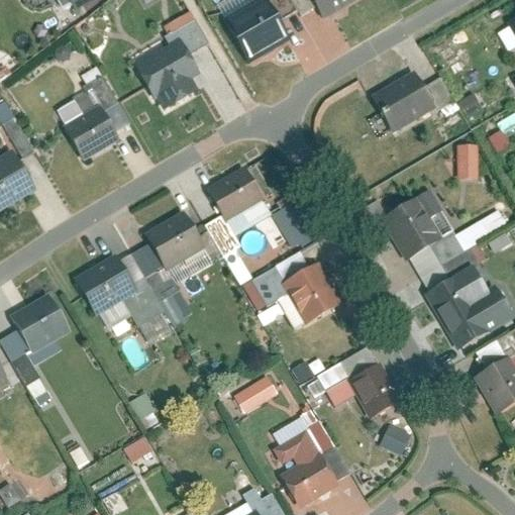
[(62,0),(70,13),(93,0),(62,0)]
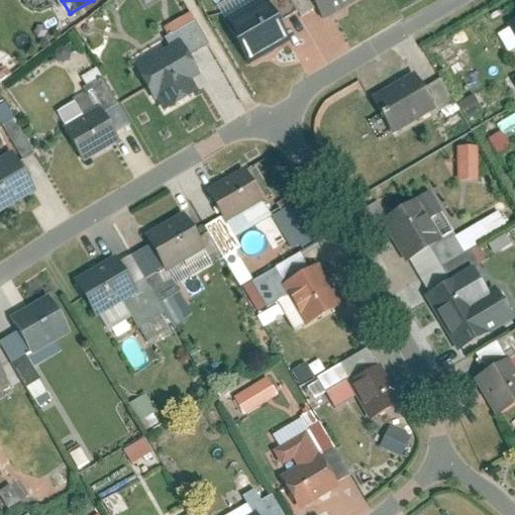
[(319,0),(327,9),(342,0),(299,0),(300,2),(303,0),(319,0)]
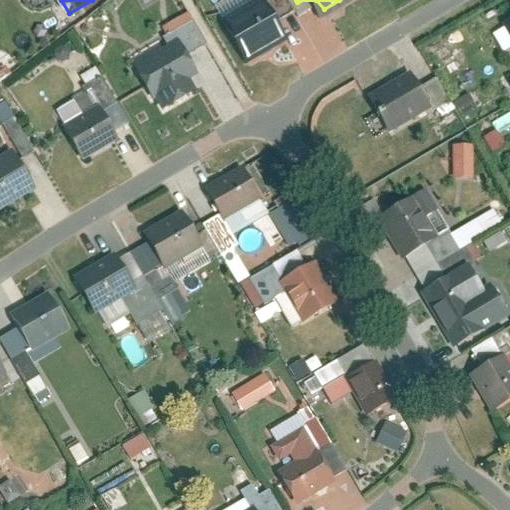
[(223,24),(243,60),(281,39),(260,2),(223,24)]
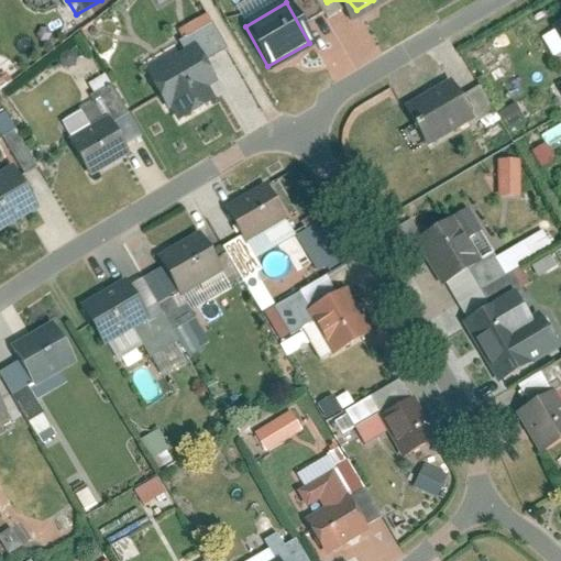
[(216,35),(163,66),(186,108),(188,107),(224,85),(213,66),(228,58),(216,35)]
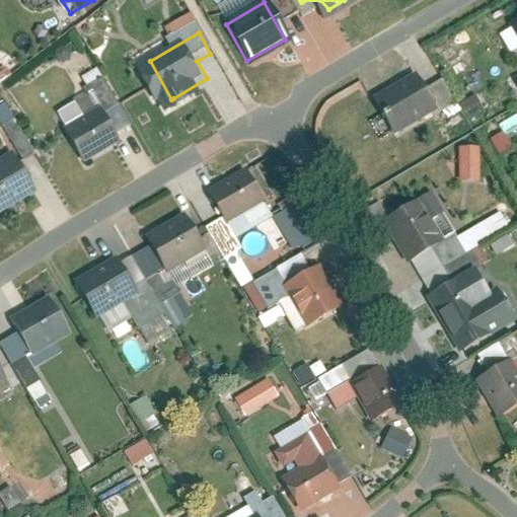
[(424,77),(383,99),(397,125),(438,102),(424,77)]
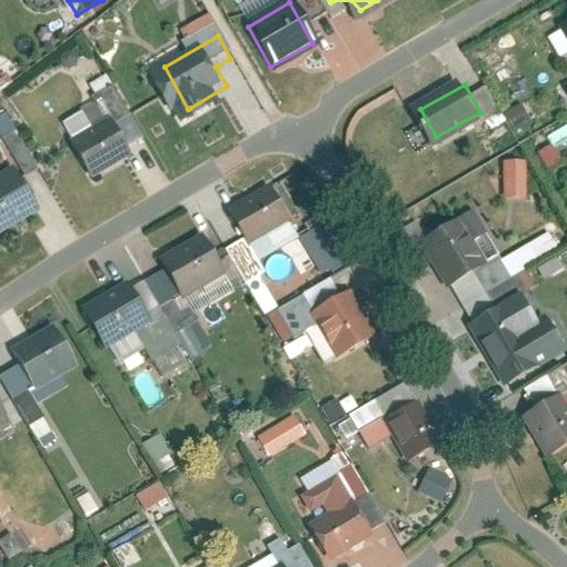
[(66,126),(93,176),(131,156),(103,106),(66,126)]
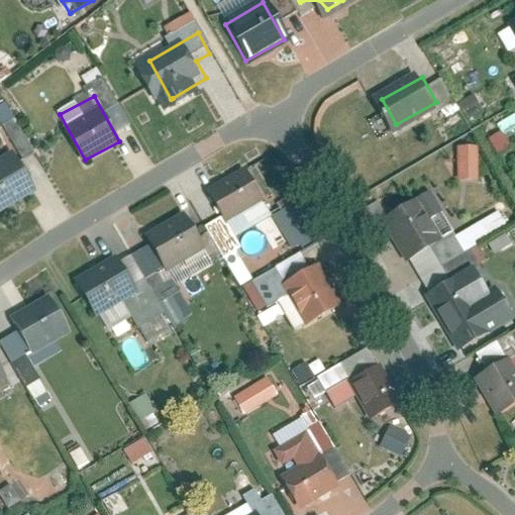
[(0,111),(0,119),(21,157),(33,149),(8,107),(0,111)]
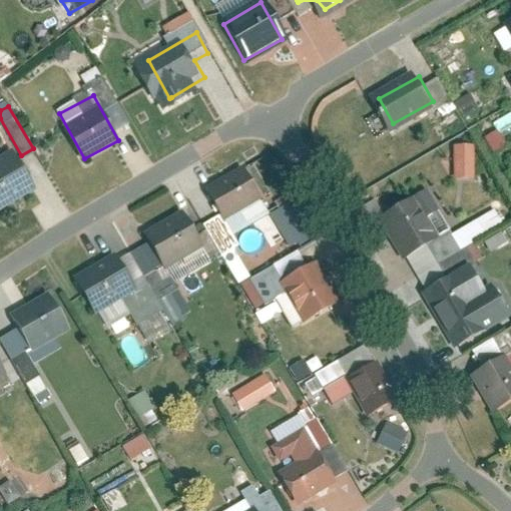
[(493,150),(505,144),(497,129),(485,135),(493,150)]
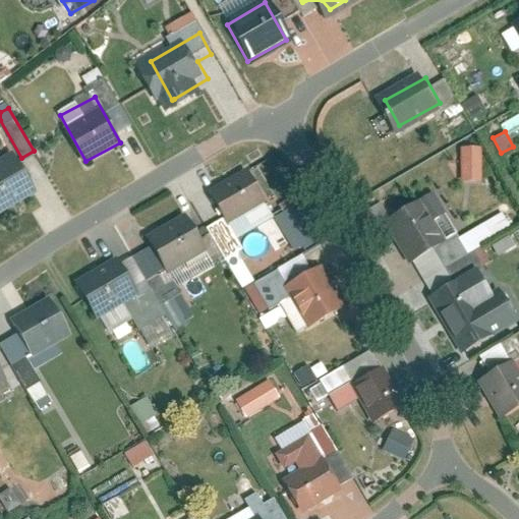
[(482,180),(480,145),(458,146),(460,181),(482,180)]
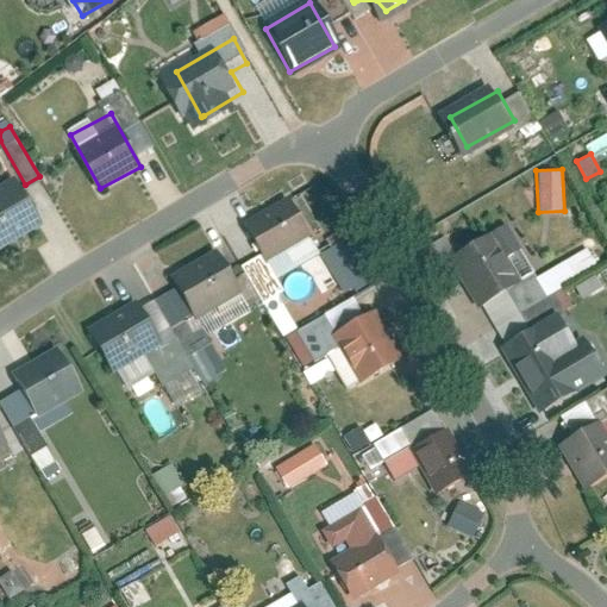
[(0,192),(0,233),(41,210),(22,179),(0,192)]
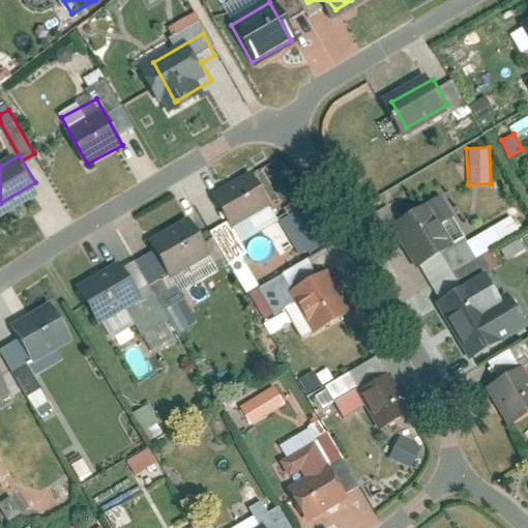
[(257,172),(225,191),(238,214),(271,196),(257,172)]
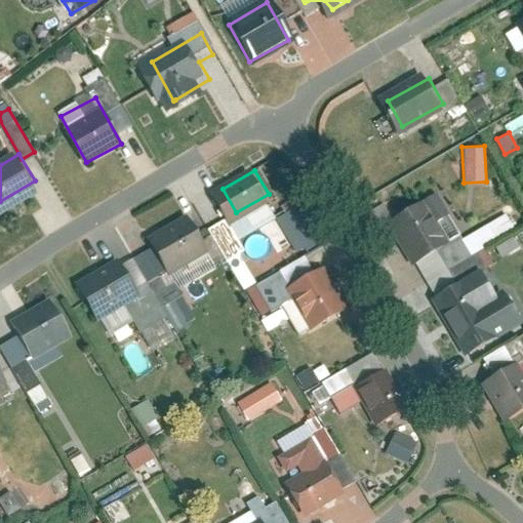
[(421,201),(394,216),(417,262),(446,246),(421,201)]
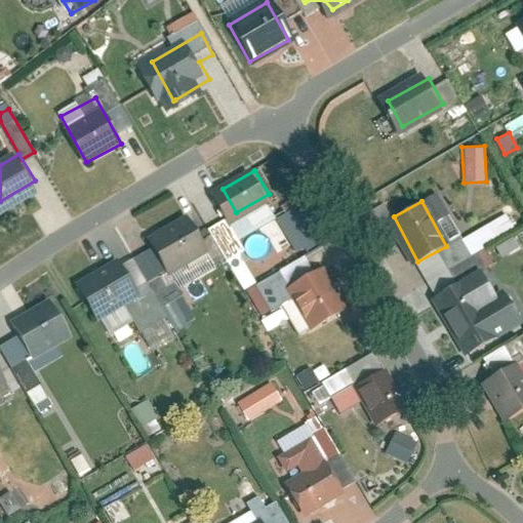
[(460,236),(467,250),(514,229),(508,214),(460,236)]
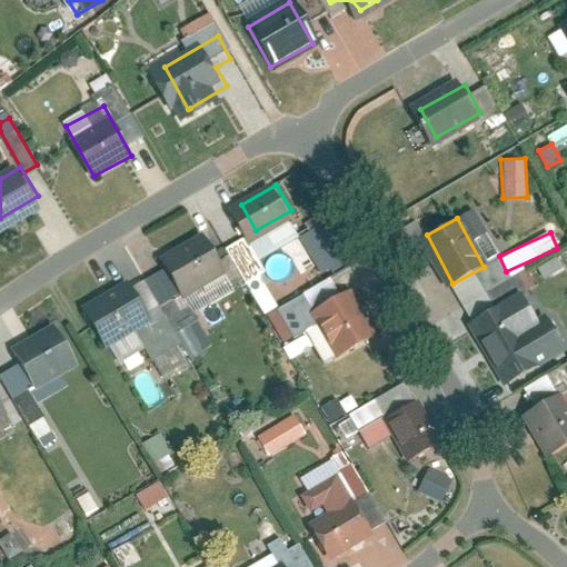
[(221,269),(202,238),(160,264),(179,295),(221,269)]
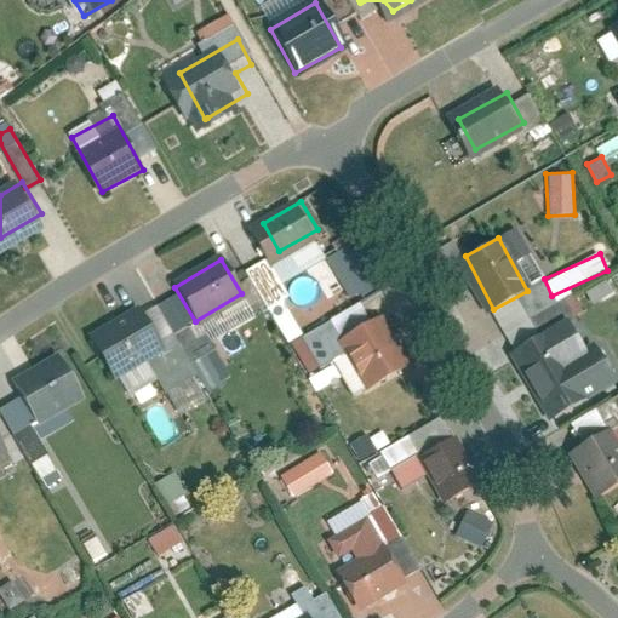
[(142,308),(89,338),(112,377),(164,345),(142,308)]
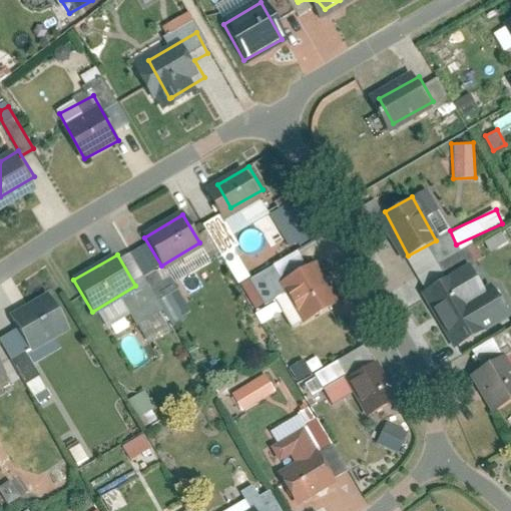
[(316,264),(291,279),(310,314),(336,299),(316,264)]
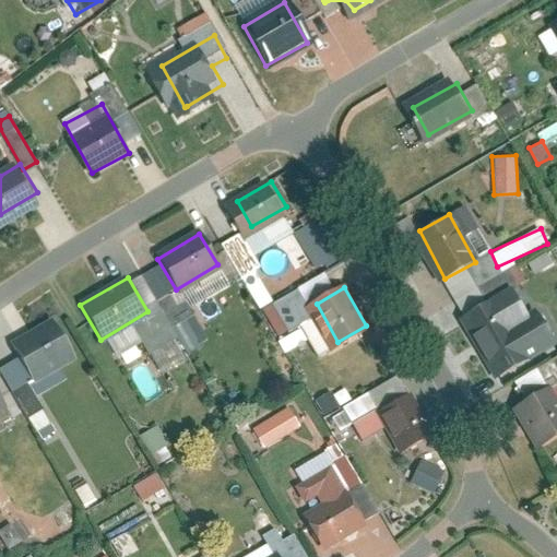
[(489,297),(469,308),(504,371),(555,343),(538,312),(507,330),(490,300),(489,297)]
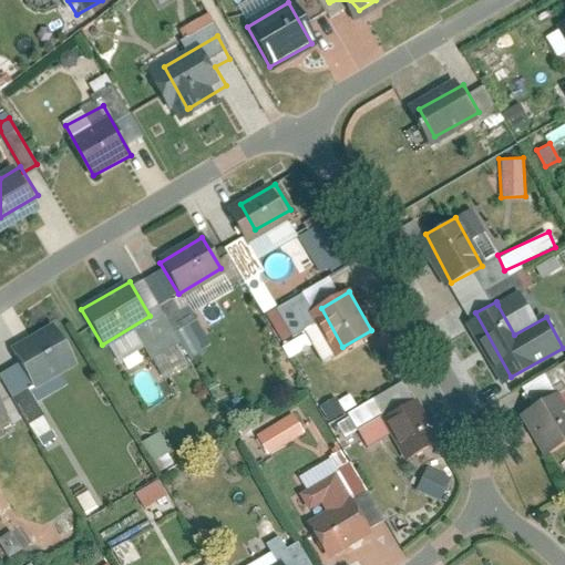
[(20,347),(38,378),(82,352),(63,321),(20,347)]
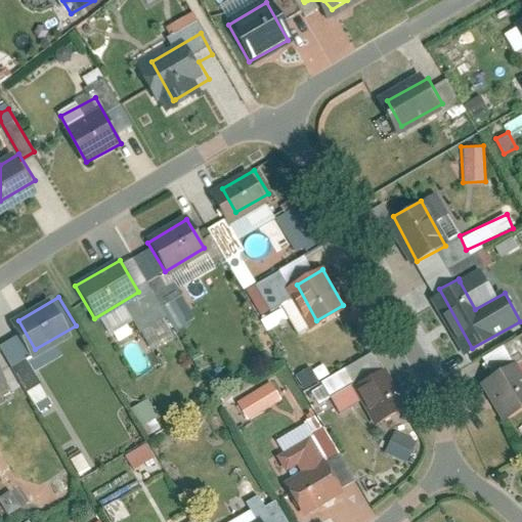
[(521,370),(516,359),(489,376),(513,416),(521,409),(521,370)]
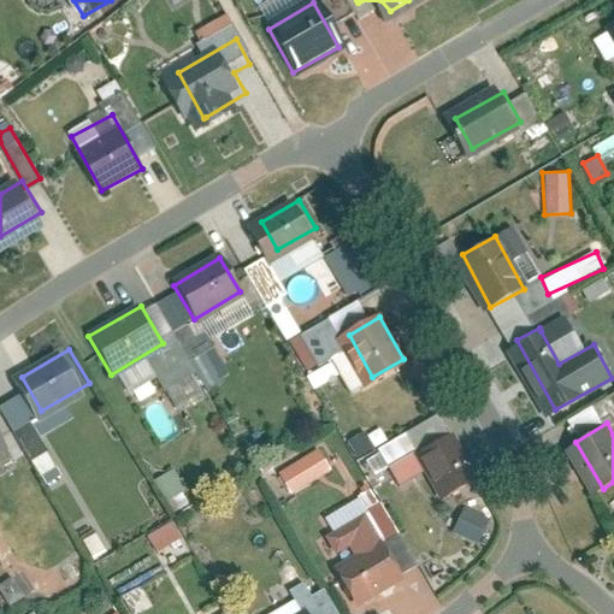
[(348,438),(356,455),(373,447),(366,430),(348,438)]
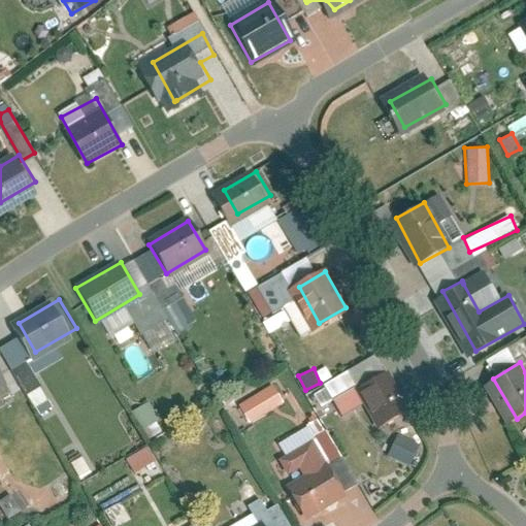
[(359,384),(380,421),(407,405),(387,368),(359,384)]
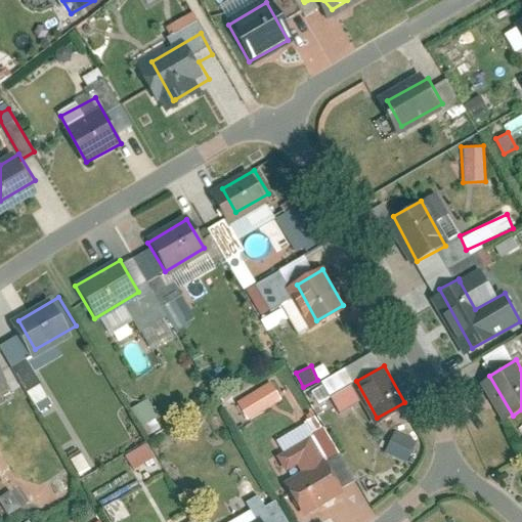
[(246,420),(283,400),(272,381),(235,399),(246,420)]
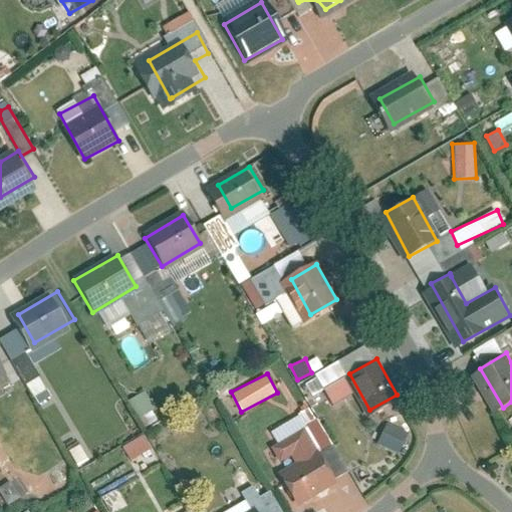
[(293,438),(267,452),(290,493),(331,471),(320,452),(335,444),(317,411),(286,428),(293,438)]
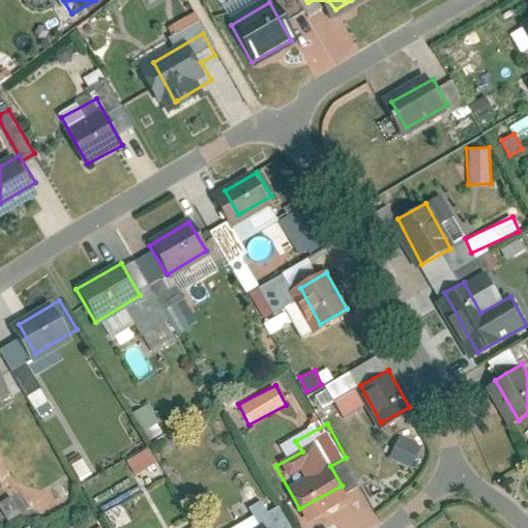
[(399,435),(388,456),(412,467),(421,446),(399,435)]
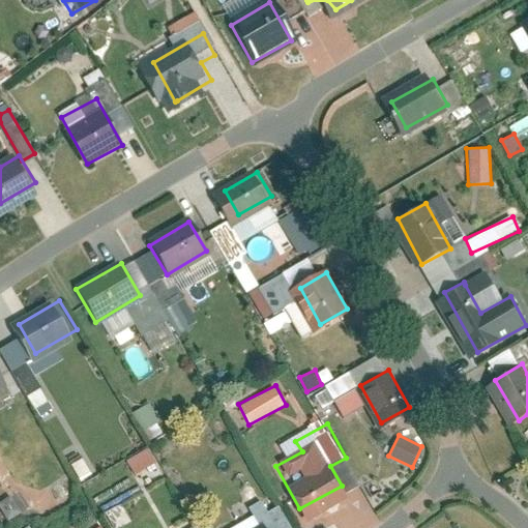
[(127,460),(136,473),(155,461),(147,447),(127,460)]
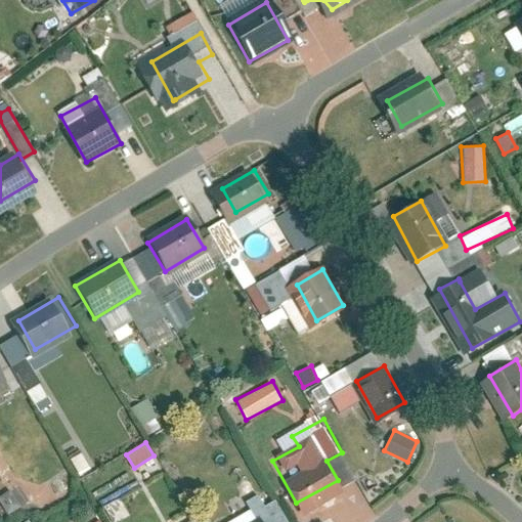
[(0,498),(0,499),(9,513),(31,499),(22,485),(0,498)]
